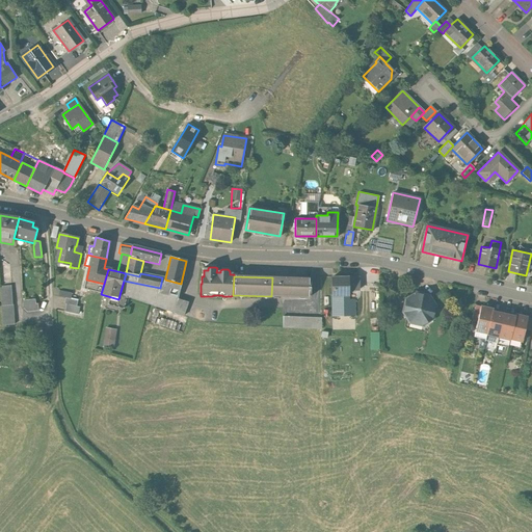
[(181,284),(165,280),(165,278),(162,277),(160,288),(159,294),(177,298),(181,284)]
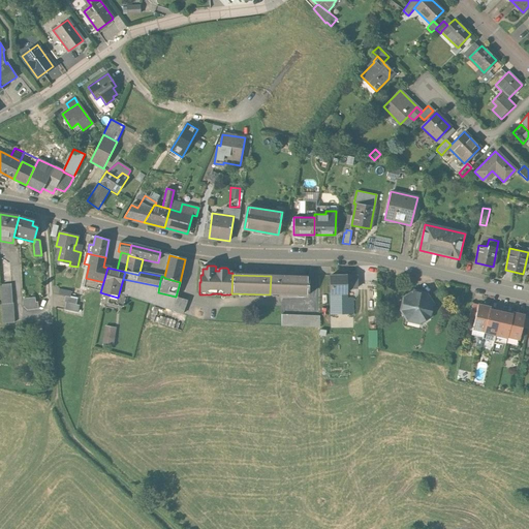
[(310,277),(271,276),(270,294),(309,297),(310,277)]
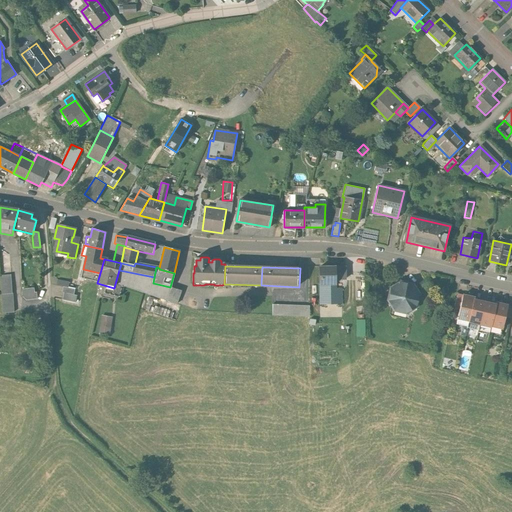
[(336,267),(319,267),(320,286),(336,286),(336,280),(336,267)]
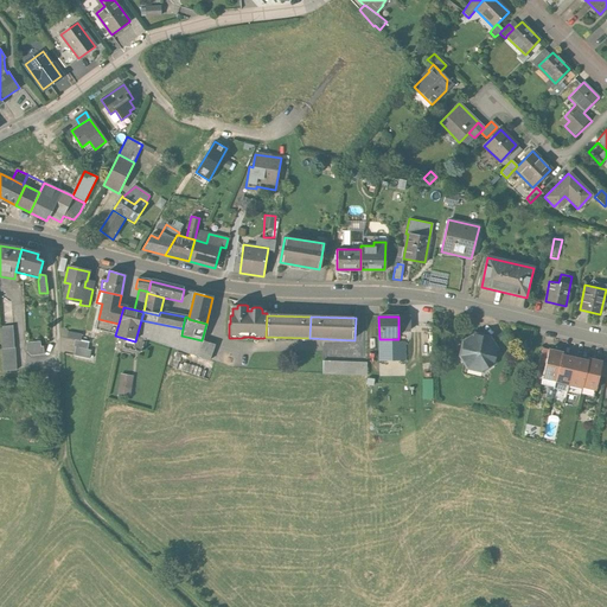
[(408,332),(408,317),(398,317),(398,332),(408,332)]
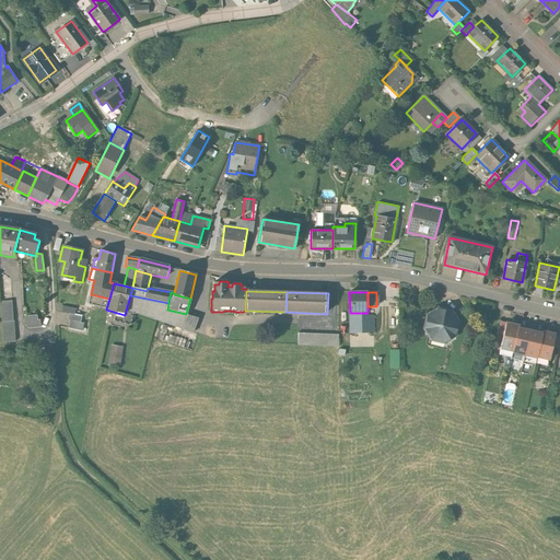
[(130,295),(126,311),(182,329),(186,314),(167,310),(168,303),(130,295)]
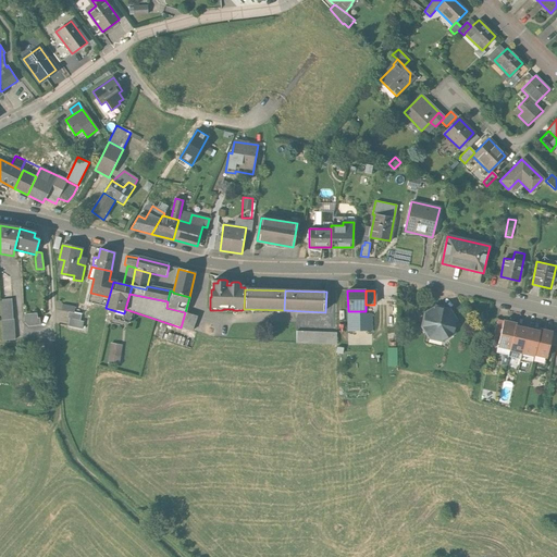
[(13,320),(11,299),(0,299),(0,300),(1,321),(13,320)]
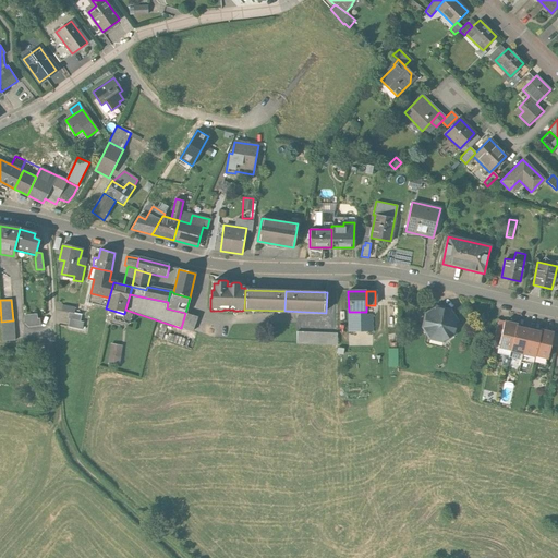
[(75,307),(62,305),(61,312),(69,313),(74,314),(75,307)]
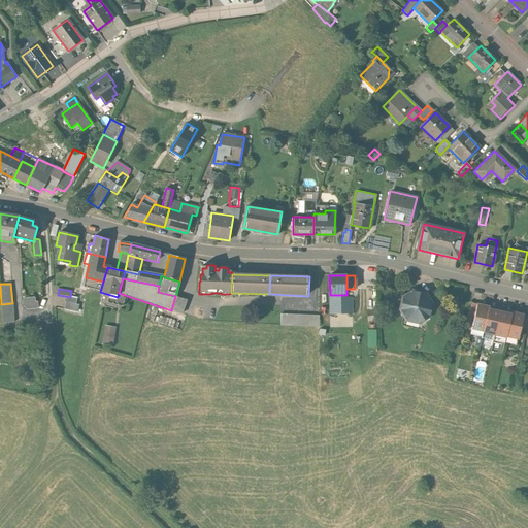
[(446,301),(437,290),(427,297),(432,305),(434,308),(446,301)]
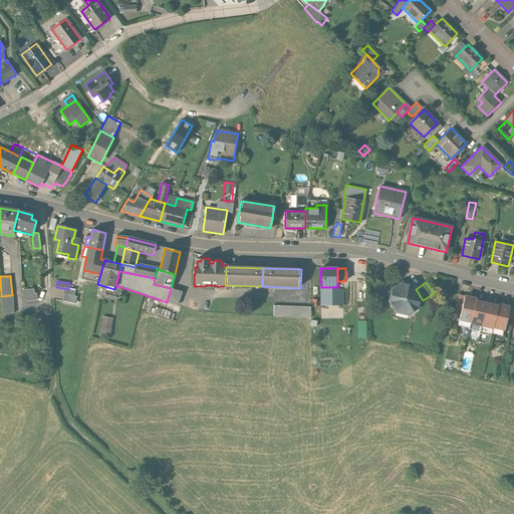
[(414,286),(402,284),(393,290),(390,302),(396,311),(408,314),(418,308),(421,297),(416,289),(414,286)]
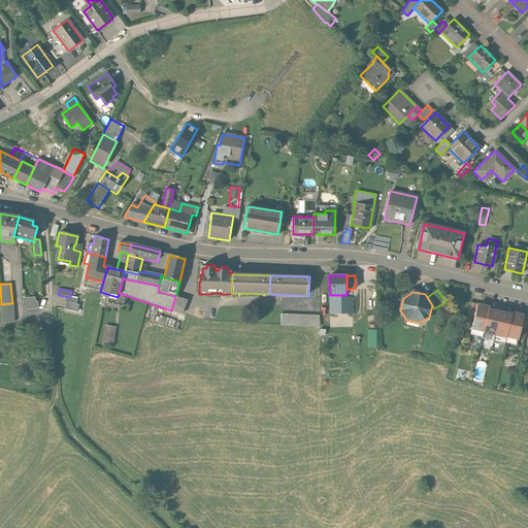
[(347,295),(330,295),(330,312),(352,312),(352,297),(347,297),(347,295)]
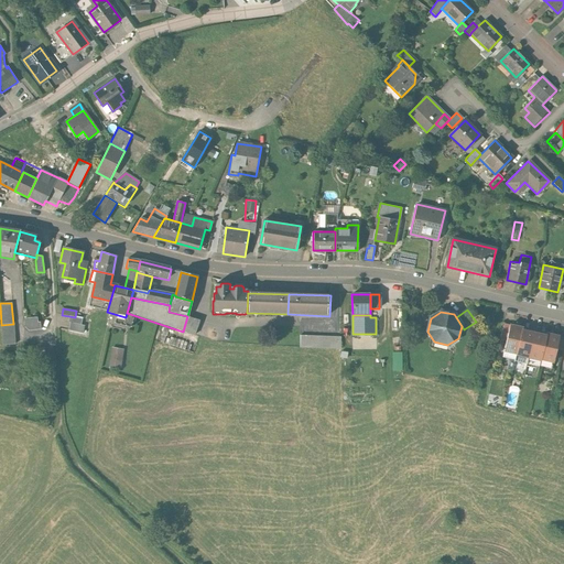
[(75,317),(69,316),(67,323),(69,324),(80,326),(83,320),(75,317)]
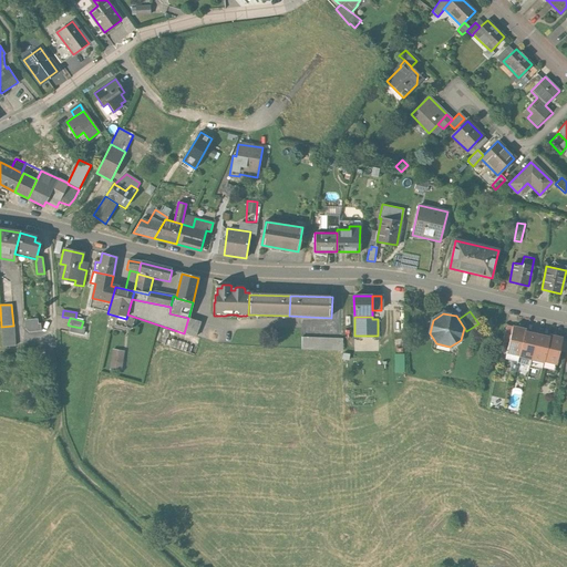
[(199,322),(188,318),(184,333),(195,337),(199,322)]
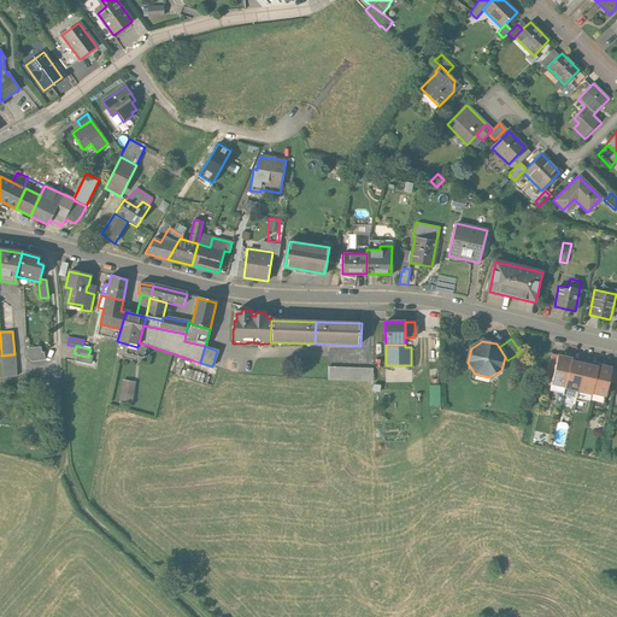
[(41,348),(27,350),(27,359),(31,363),(45,362),(43,353),(41,353),(41,348)]
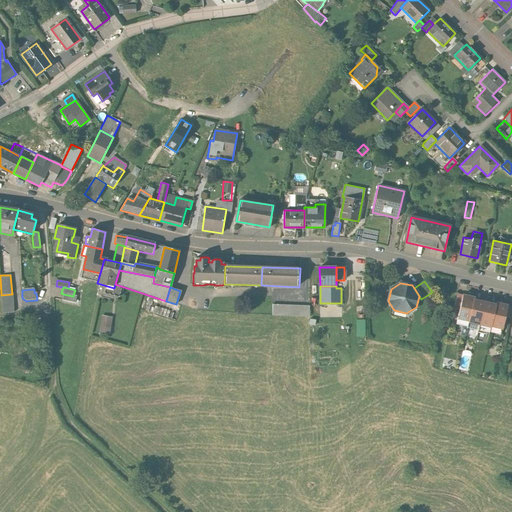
[(13,313),(12,294),(1,295),(3,314),(13,313)]
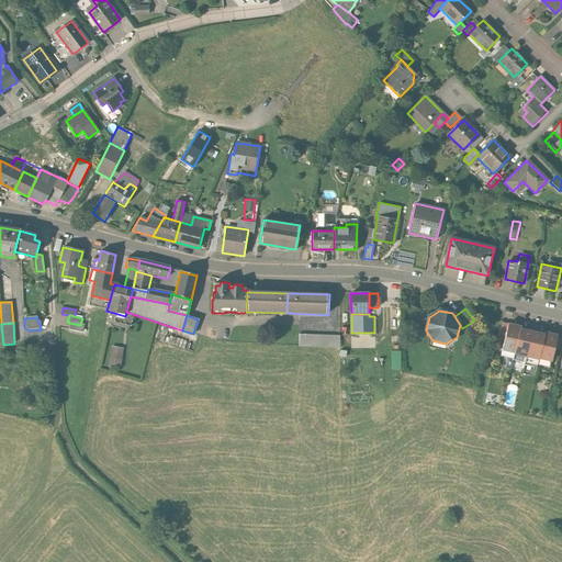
[(80,325),(69,323),(68,329),(82,333),(83,326),(80,325)]
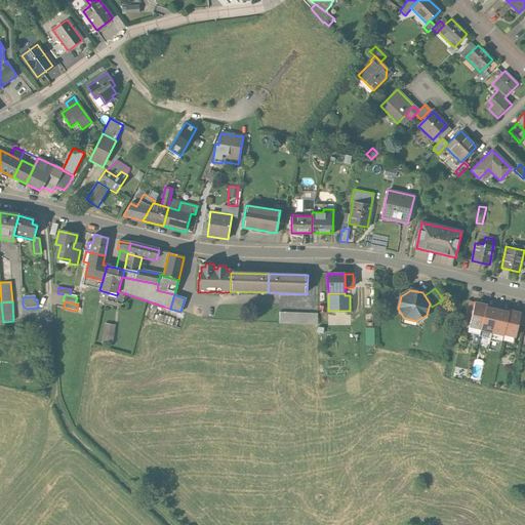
[(474,303),(469,301),(466,316),(471,317),(474,303)]
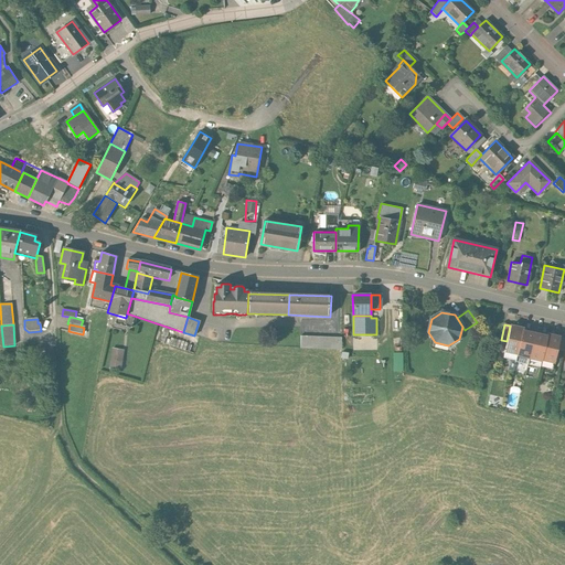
[(523,329),(510,326),(507,341),(503,356),(515,360),(516,355),(523,330),(523,329)]
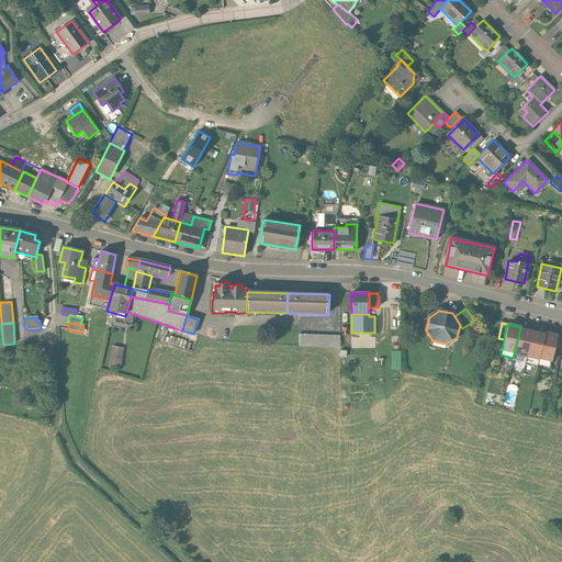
[(523,329),(520,328),(514,353),(525,357),(531,329),(524,328),(523,329)]
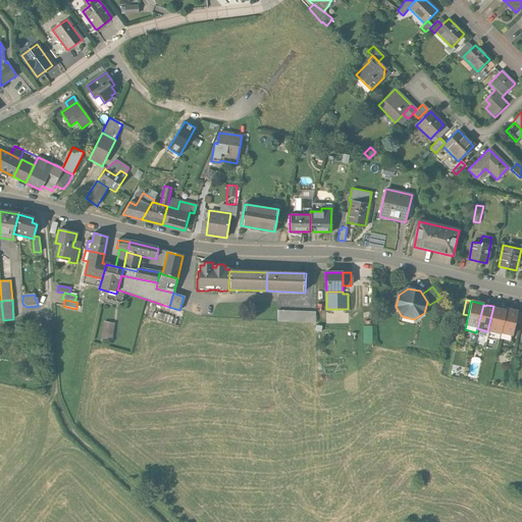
[(501,308),(493,306),(487,331),(500,333),(505,311),(500,310),(501,308)]
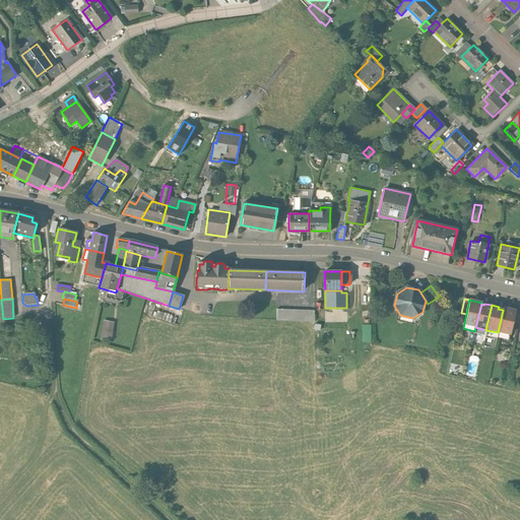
[(516,311),(504,308),(503,310),(498,332),(510,334),(513,322),(516,311)]
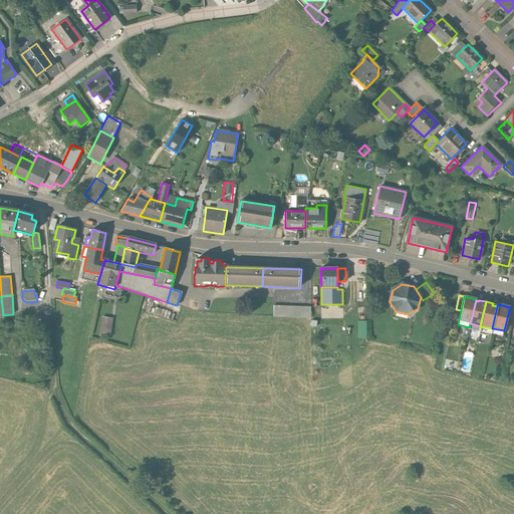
[(310,307),(274,306),(274,317),(310,318),(310,307)]
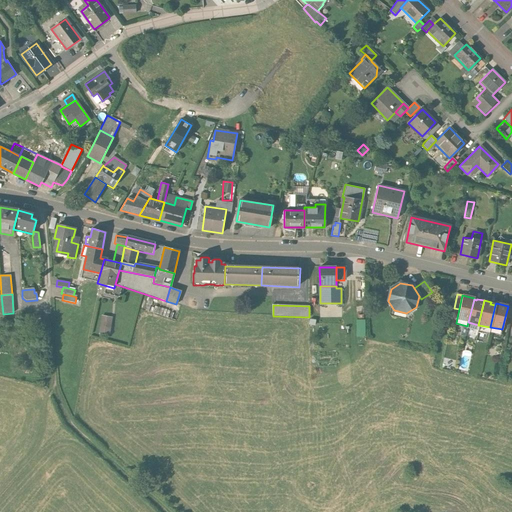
[(112,317),(101,316),(99,333),(109,335),(112,317)]
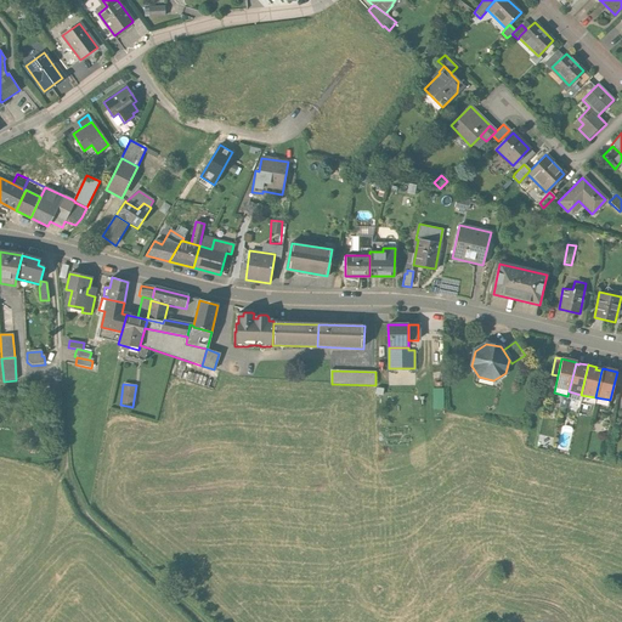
[(434,386),(434,407),(445,407),(445,386),(434,386)]
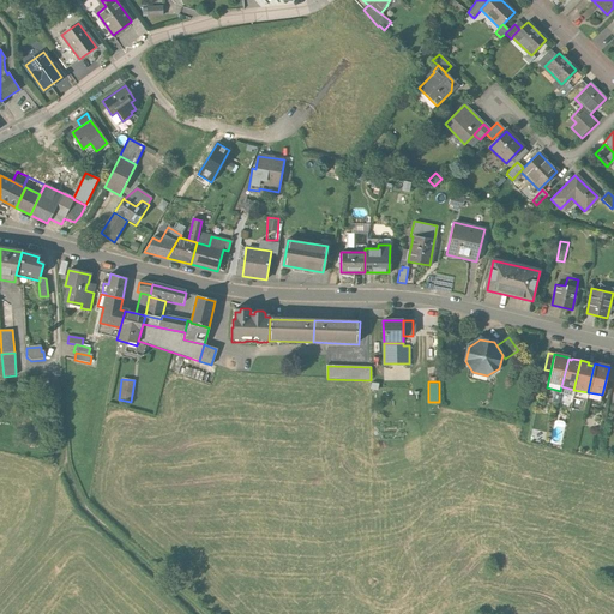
[(531,437),(543,437),(542,426),(531,426),(531,437)]
